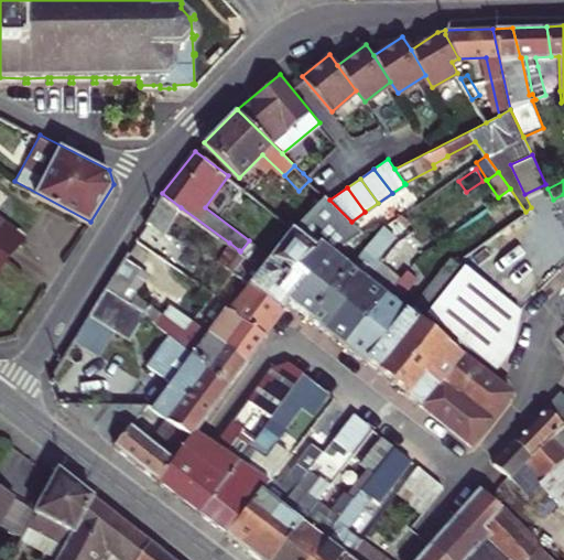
[(163,230),(181,207),(162,193),(145,218),(163,230)]
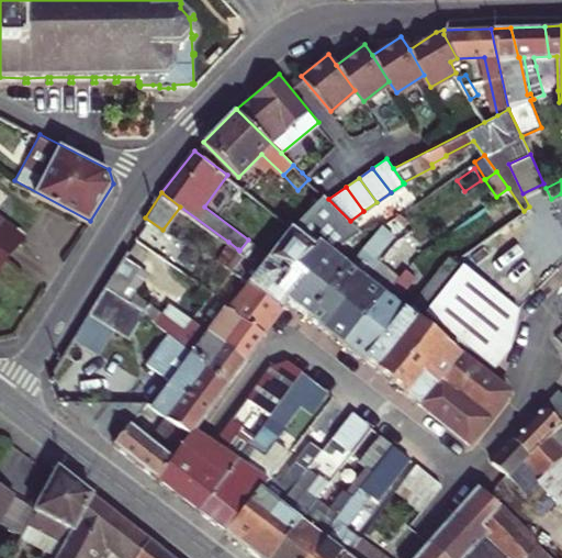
[(330,249),(359,229),(350,221),(328,199),(324,194),(293,226),(270,255),(269,257),(295,277),(282,293),(290,299),(306,276),(313,268),(319,258),(325,255),(330,249)]
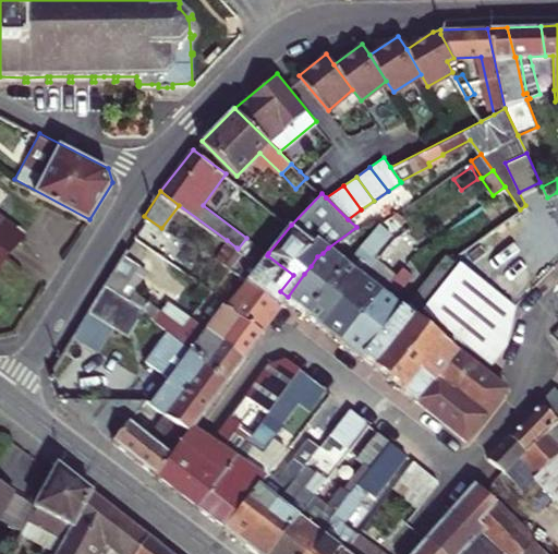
[(0,261),(22,235),(0,217),(0,261)]
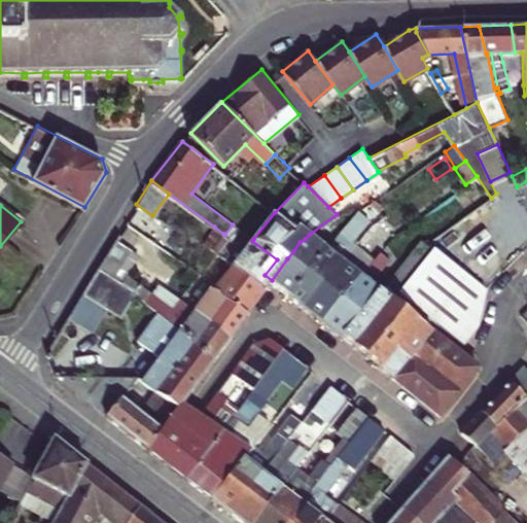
[(355,243),(351,240),(369,218),(357,210),(327,247),(325,246),(289,294),(304,307),(343,259),(355,243)]
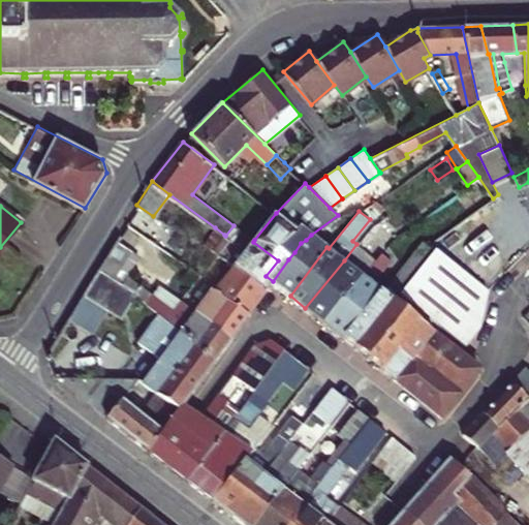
[(253,242),(254,240),(234,225),(225,236),(246,251),(253,242)]
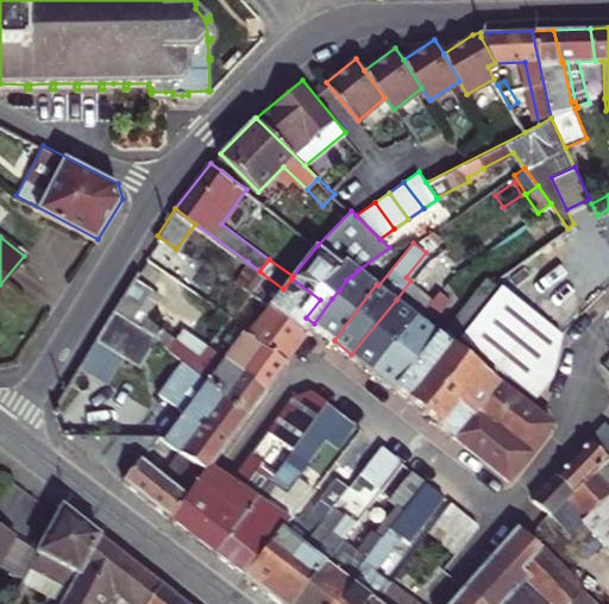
[(246,287),(258,270),(248,262),(236,278),(246,287)]
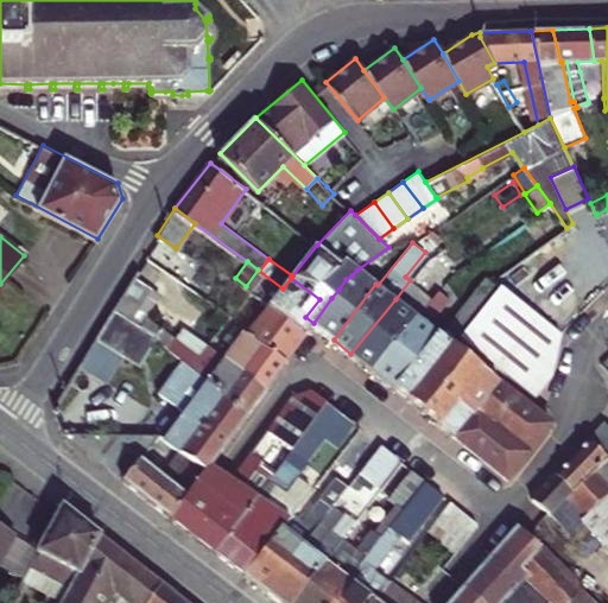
[(305,317),(320,299),(291,278),(283,289),(259,271),(258,270),(246,286),(270,304),(306,331),(314,323),(305,317)]
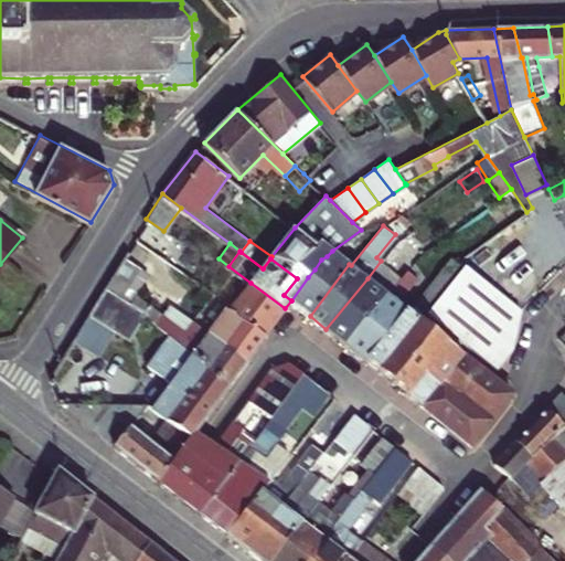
[(310,316),(349,264),(334,252),(332,251),(327,256),(321,260),(315,270),(308,277),(291,300),(310,316)]
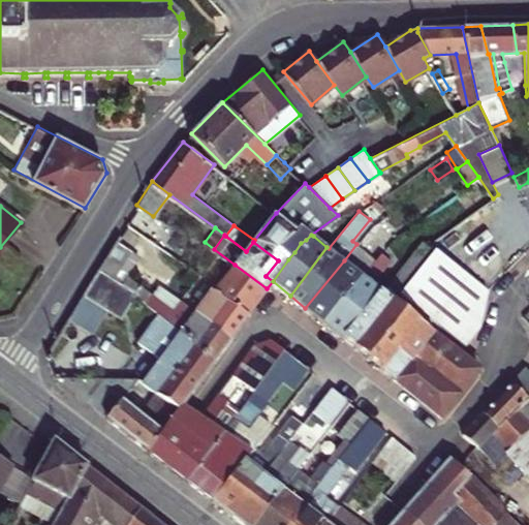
[(126,273),(139,254),(116,239),(98,269),(121,282),(126,273)]
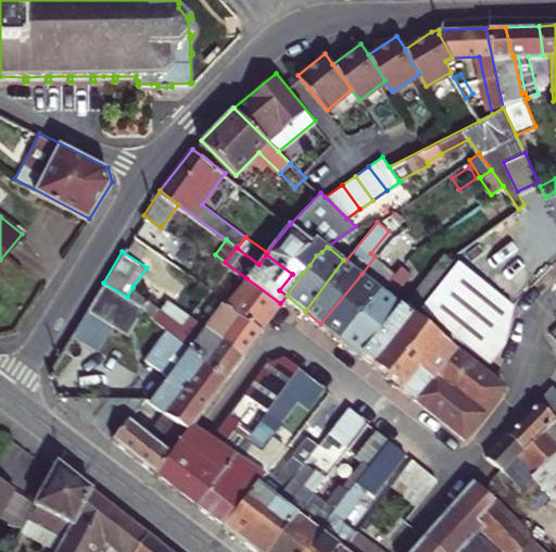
[(388,280),(394,272),(376,255),(375,256),(362,274),(320,324),(339,338),(380,288),(381,288),(388,280)]
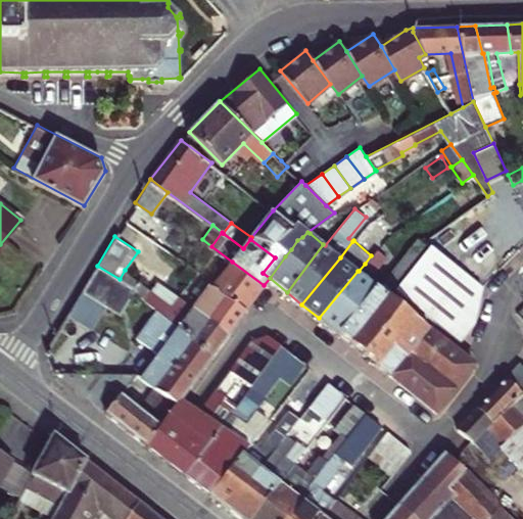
[(474,321),(481,286),(421,241),(419,240),(409,252),(407,251),(378,287),(376,285),(339,332),(389,371),(426,325),(429,327),(435,319),(452,332),(460,338),(474,321)]
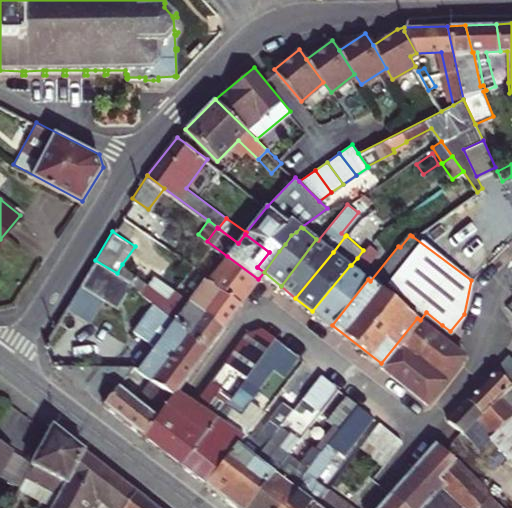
[(366,265),(379,250),(370,242),(363,250),(357,258),(366,265)]
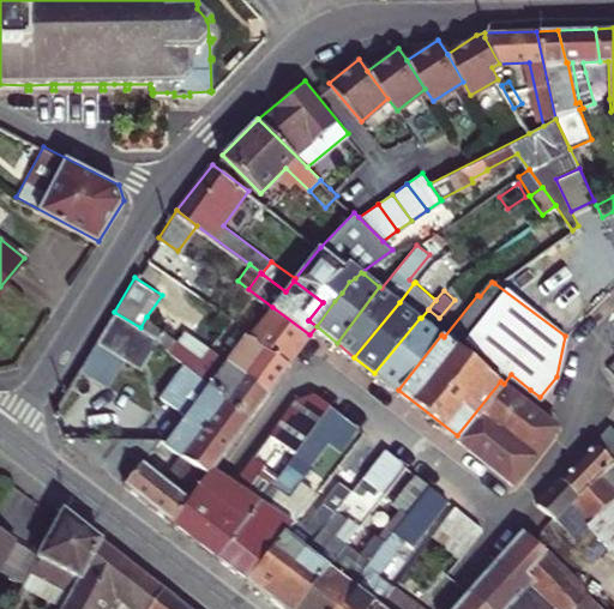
[(299,350),(309,335),(272,307),(250,337),(247,335),(229,360),(228,361),(269,391),(288,363),(269,349),(280,336),(299,350)]
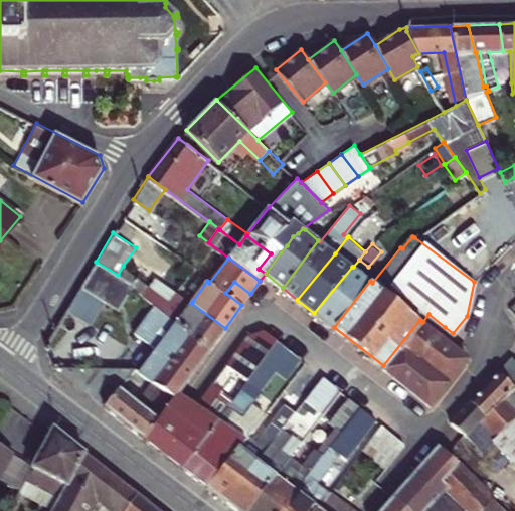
[(133,286),(134,284),(118,275),(96,262),(80,286),(105,301),(119,310),(134,287),(133,286)]
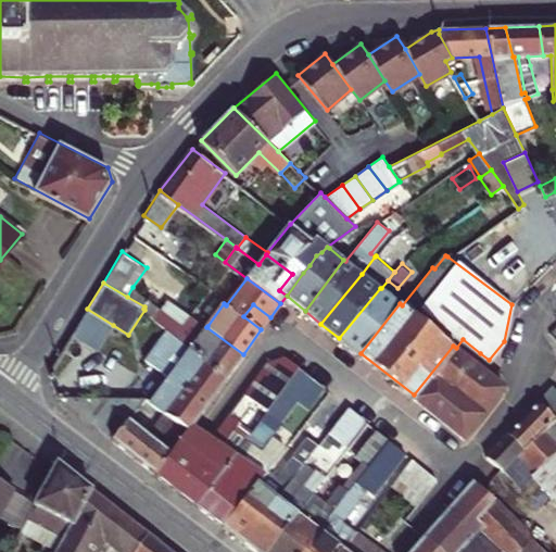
[(144,306),(150,300),(133,287),(127,297),(144,306)]
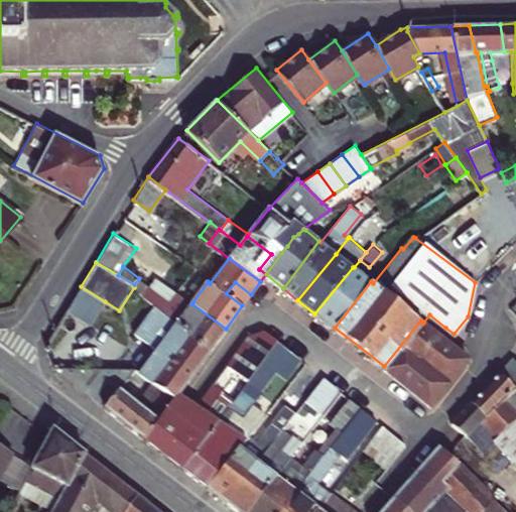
[(335,328),(371,281),(354,267),(353,267),(314,313),(334,329),(335,328)]
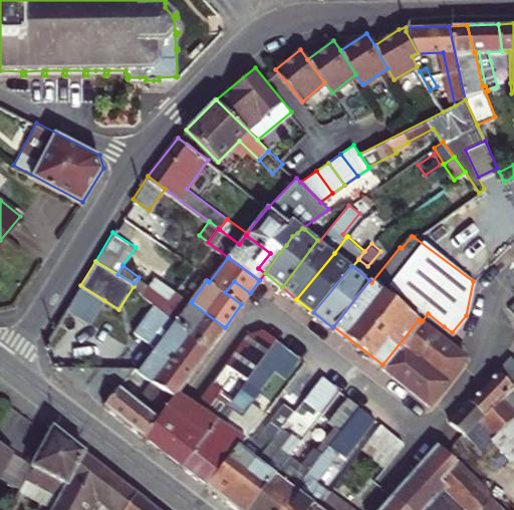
[(191,302),(192,301),(176,289),(156,276),(150,285),(139,277),(134,283),(133,285),(134,286),(135,290),(153,303),(178,320),(192,331),(189,334),(209,349),(225,327),(191,302)]
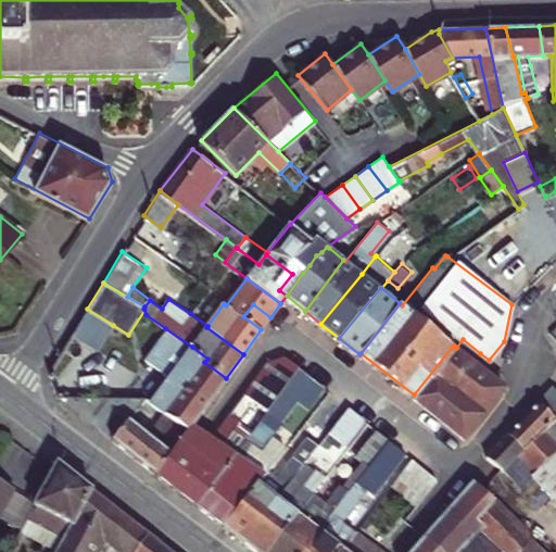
[(261,329),(270,317),(253,304),(243,316),(261,329)]
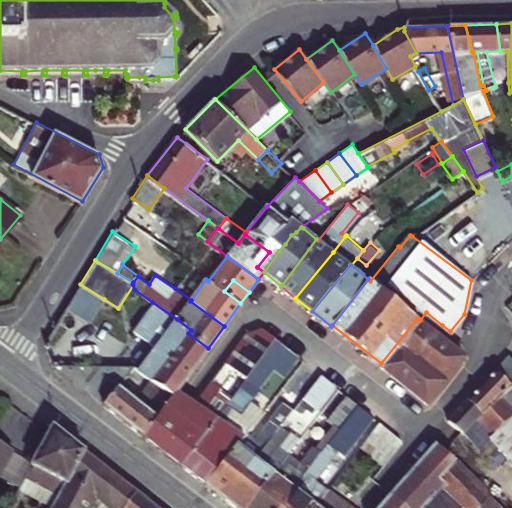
[(90,321),(104,299),(80,284),(66,307),(90,321)]
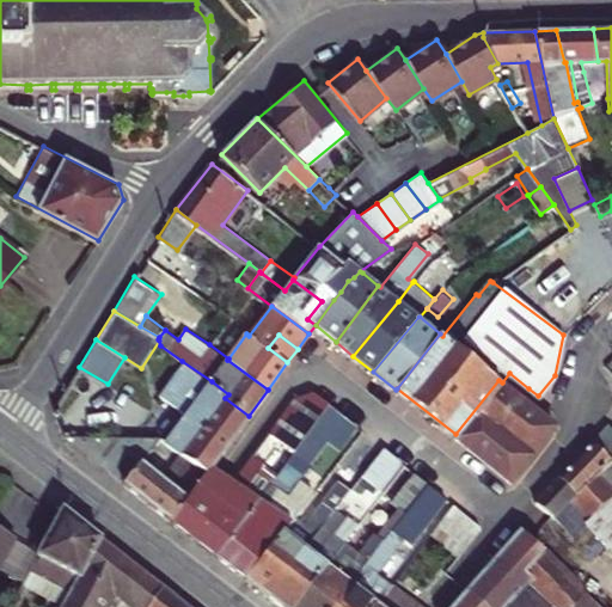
[(212,465),(249,416),(225,398),(228,394),(212,381),(182,361),(159,393),(185,412),(165,440),(207,471),(212,465)]
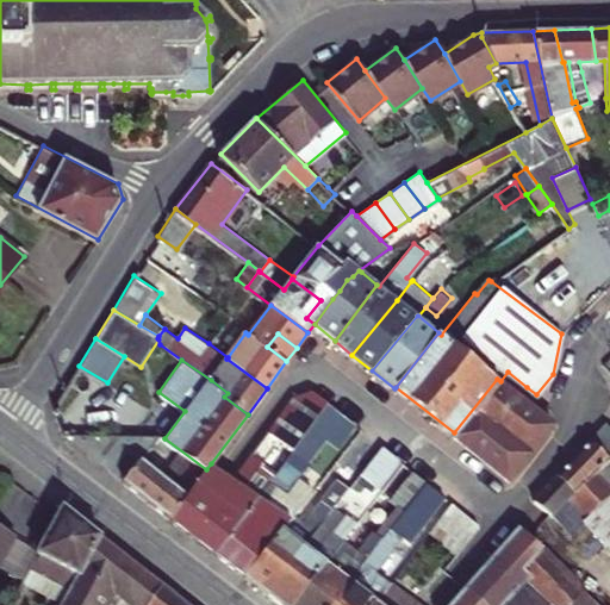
[(520,397),(527,387),(508,372),(500,381),(520,397)]
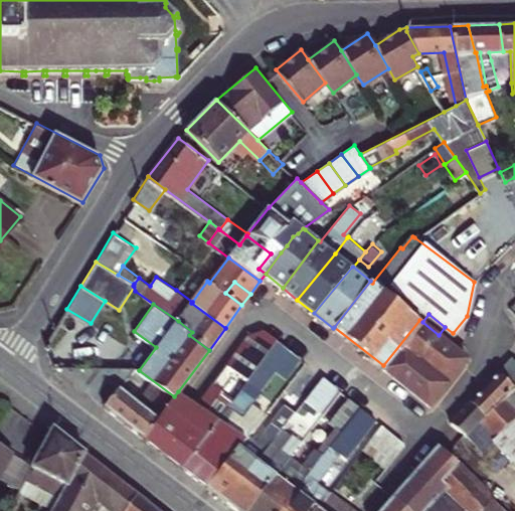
[(467,357),(460,351),(439,335),(422,322),(419,320),(383,365),(431,403),(467,357)]
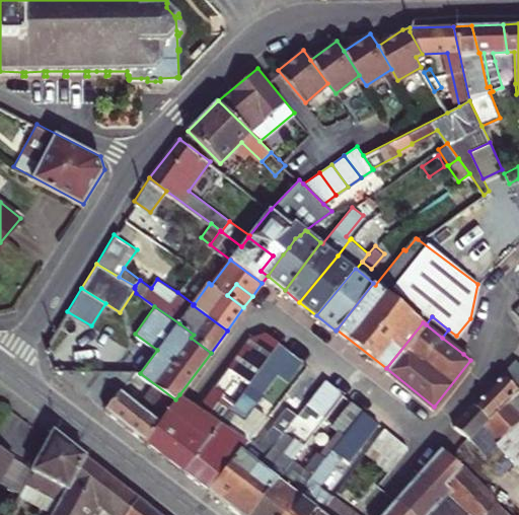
[(186,471),(235,401),(224,393),(238,374),(249,382),(280,342),(267,332),(266,333),(250,336),(198,406),(197,409),(200,410),(184,431),(181,429),(163,454),(186,471)]
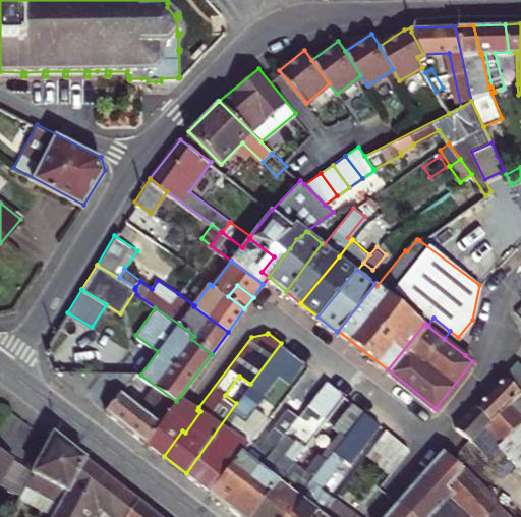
[(263,414),(304,362),(281,343),(250,384),(236,403),(186,473),(210,492),(250,441),(255,433),(268,417),(263,414)]
